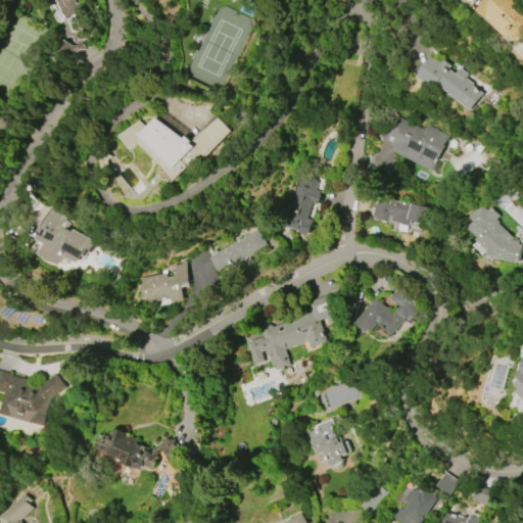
[(50,58),(63,41),(72,47),(76,46),(75,42),(73,43),(73,41),(72,41),(70,37),(64,38),(63,28),(64,28),(61,20),(63,18),(55,1),(55,0),(72,0),(75,6),(77,5),(82,16),(89,21),(90,39),(82,40),(82,42),(80,42),(80,46),(82,45),(82,50),(76,51),(63,68),(50,58)]
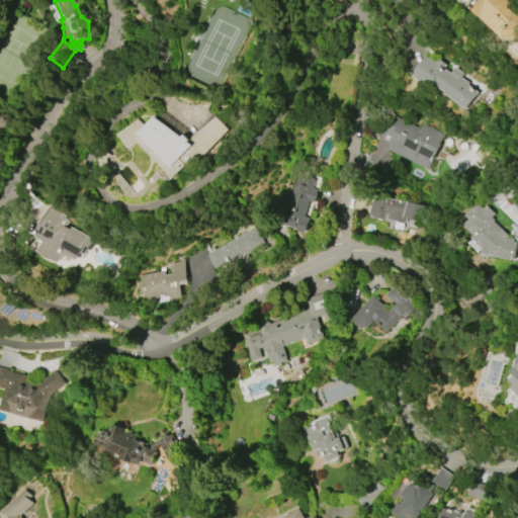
[(503,38),(470,7),(478,0),(504,0),(509,5),(510,4),(513,4),(517,9),(517,13),(517,14),(517,37),(507,49),(500,42),(503,38)]
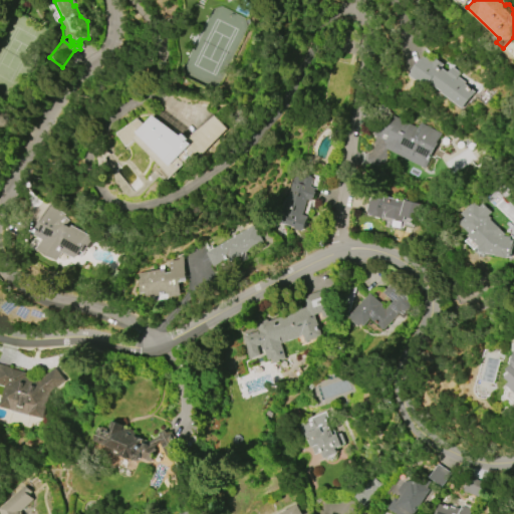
[(463,107),(441,92),(442,91),(427,80),(424,84),(410,75),(413,71),(412,71),(420,58),(421,59),(424,56),(425,57),(426,56),(428,58),(430,55),(442,64),(440,67),(446,71),(450,66),(465,77),(461,82),(474,91),(463,107)]
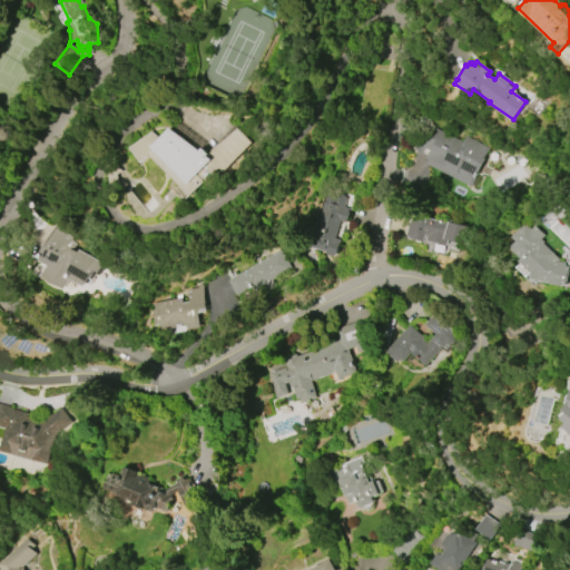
[(203,150),(206,148),(212,155),(238,128),(254,144),(226,173),(222,168),(193,197),(153,157),(143,164),(133,148),(154,133),(161,139),(173,128),(203,150)]
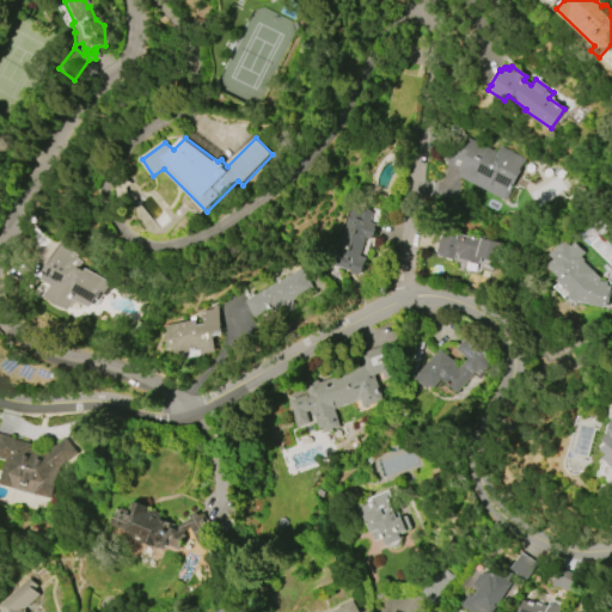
[(497,146),(524,159),(518,170),(519,171),(505,200),(457,176),(460,170),(442,160),(453,139),(461,144),(465,138),(494,153),(497,146)]
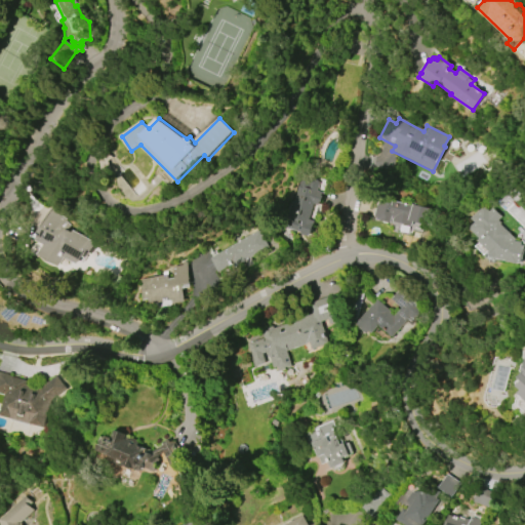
[(316,191),(321,193),(320,196),(322,196),(320,202),(318,202),(317,204),(313,203),(308,219),(314,221),(309,235),(306,236),(299,234),(299,233),(284,228),(283,224),(290,202),(292,202),(300,176),(319,183),(316,191)]
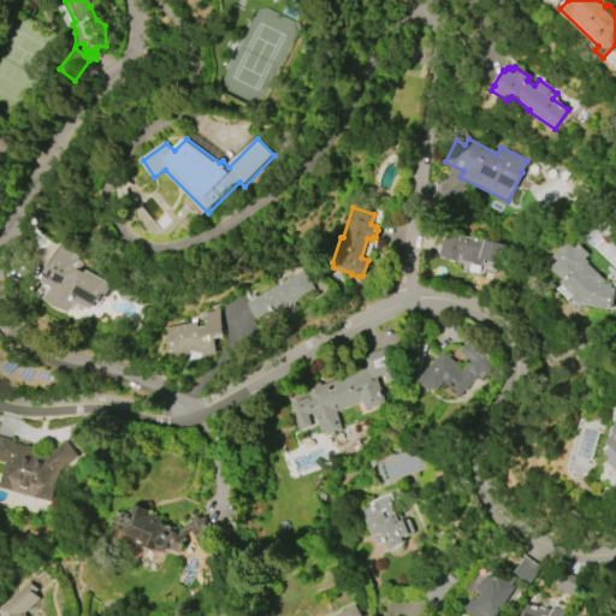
[(438,254),(443,237),(445,238),(446,231),(462,235),(462,236),(483,242),(484,240),(504,244),(499,264),(481,260),(480,266),(458,260),(458,258),(457,258),(457,261),(440,258),(440,254),(438,254)]
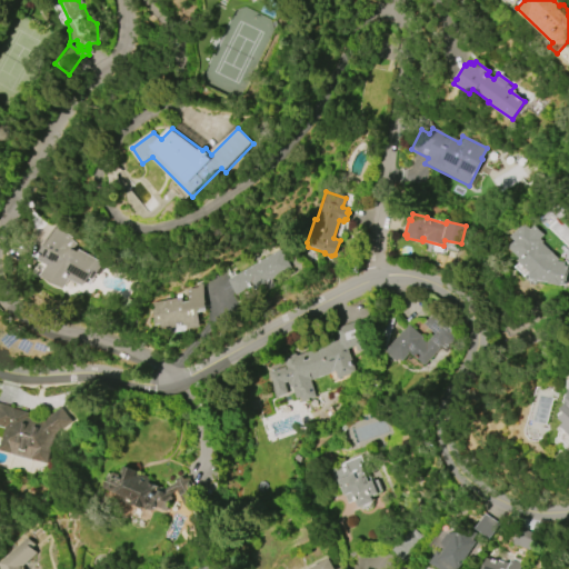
[(563,285),(561,285),(561,286),(538,281),(520,262),(522,260),(509,247),(516,241),(511,237),(526,222),(531,228),(535,225),(545,236),(541,239),(545,241),(543,243),(559,259),(557,261),(563,262),(563,266),(568,267),(563,285)]
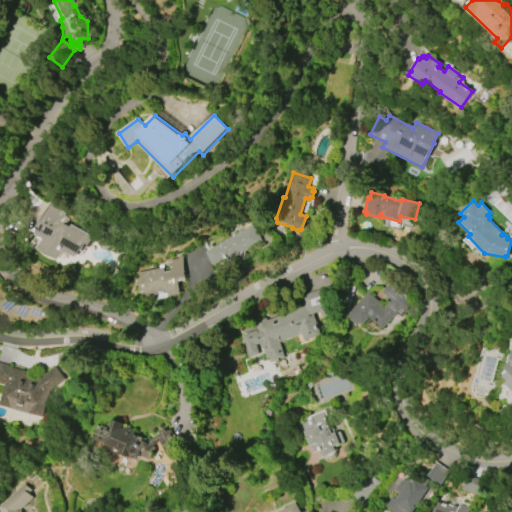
[(70,227),(71,225),(93,237),(85,253),(81,251),(77,258),(63,251),(57,260),(36,248),(41,239),(32,234),(49,203),(63,214),(62,216),(67,221),(65,225),(66,225),(68,226),(70,227)]
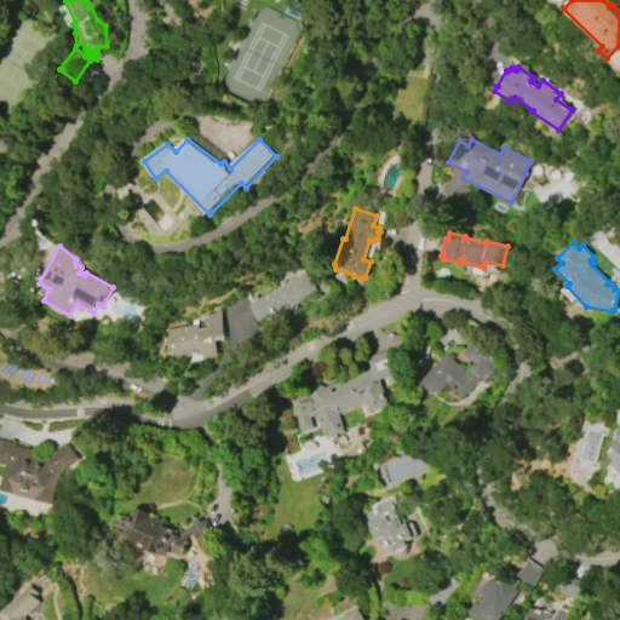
[(247,305),(304,271),(316,293),(297,305),(300,311),(293,316),(290,309),(276,316),(274,314),(273,314),(271,313),(257,321),(247,305)]
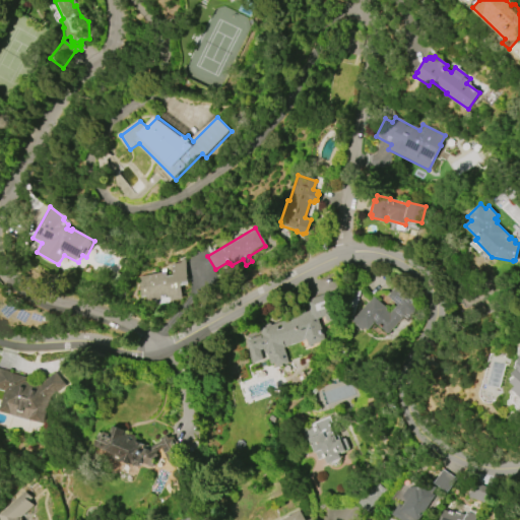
[(137,277),(165,272),(165,276),(172,275),(170,264),(179,263),(179,260),(183,259),(188,284),(180,286),(183,299),(171,302),(170,297),(147,301),(146,298),(141,299),(137,277)]
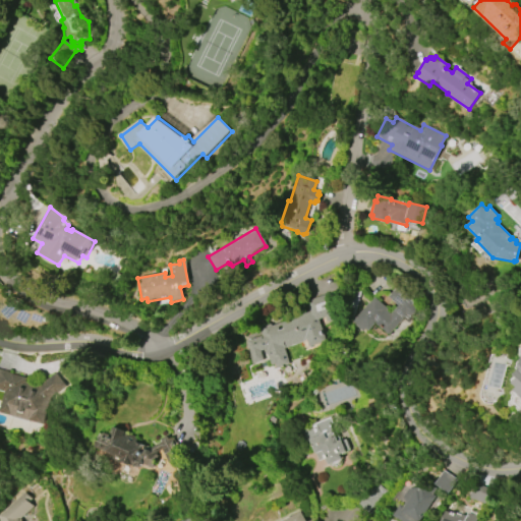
[(352,321),(372,297),(387,309),(386,310),(389,313),(396,304),(387,296),(397,285),(415,302),(413,304),(421,311),(409,325),(401,319),(387,335),(374,324),(367,331),(364,328),(362,331),(352,321)]
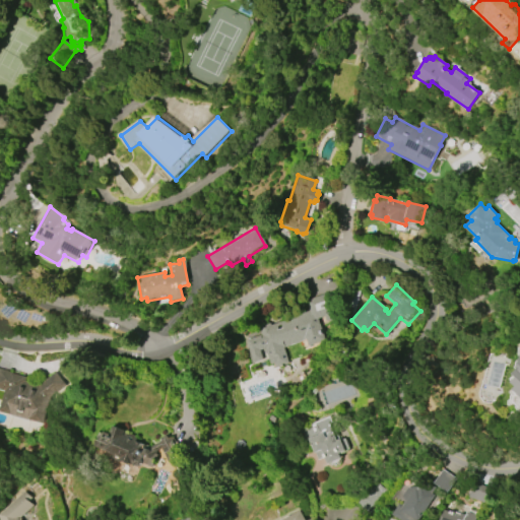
[(253,364),(245,340),(260,335),(258,327),(271,323),(272,325),(310,312),(306,301),(337,289),(343,310),(332,314),(333,318),(326,321),(324,316),(317,319),(324,340),(309,346),(307,340),(283,348),(287,358),(285,358),(287,363),(276,367),(275,363),(271,365),(267,353),(265,354),(264,349),(260,350),(263,360),(253,364)]
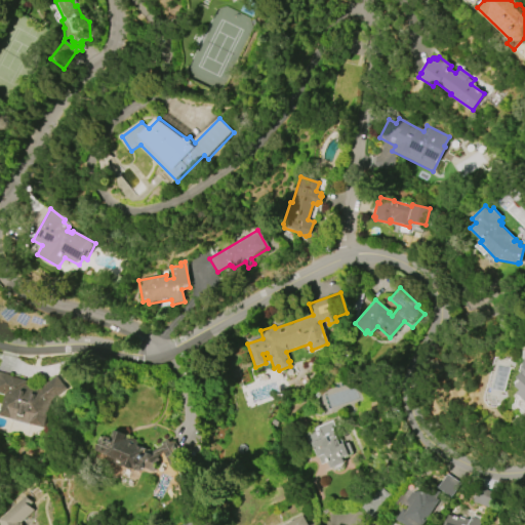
[(0,416),(0,409),(4,396),(0,394),(0,373),(26,381),(25,386),(38,389),(55,375),(66,390),(50,402),(42,429),(0,416)]
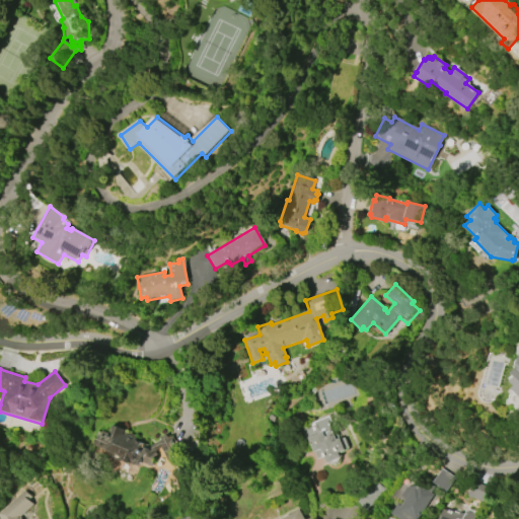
[(310,424),(328,417),(330,422),(332,421),(335,425),(332,426),(336,435),(334,435),(336,439),(340,438),(345,450),(339,453),(341,458),(327,464),(324,457),(318,460),(315,452),(314,453),(309,441),(306,442),(301,430),(310,426),(310,424)]
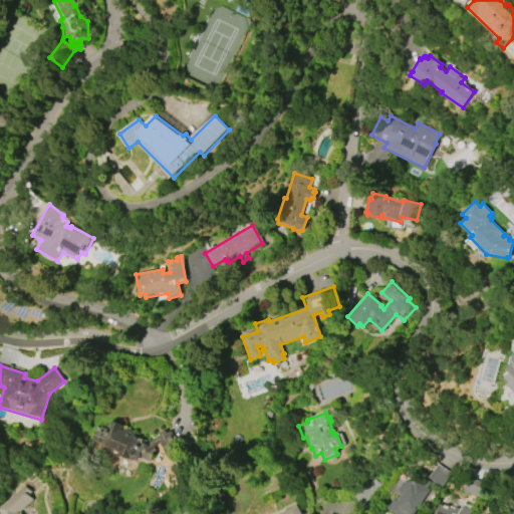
[(90,443),(95,429),(97,430),(98,428),(106,431),(109,421),(121,426),(121,428),(134,432),(132,437),(146,442),(158,437),(157,433),(164,430),(165,432),(171,429),(181,450),(165,458),(158,444),(154,446),(148,463),(138,459),(135,461),(135,463),(132,462),(132,461),(123,457),(122,460),(107,455),(109,450),(90,443)]
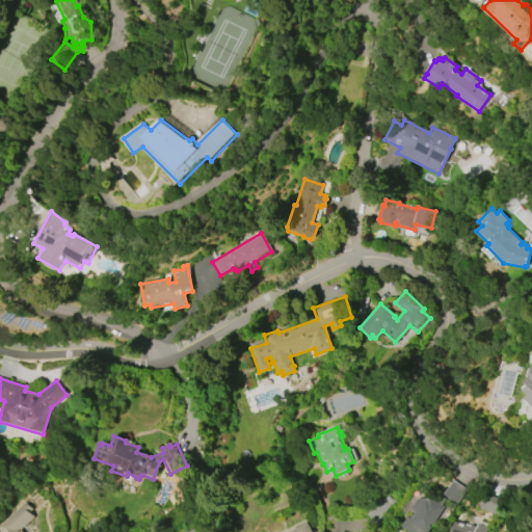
[(457,504),(444,494),(453,480),(467,490),(457,504)]
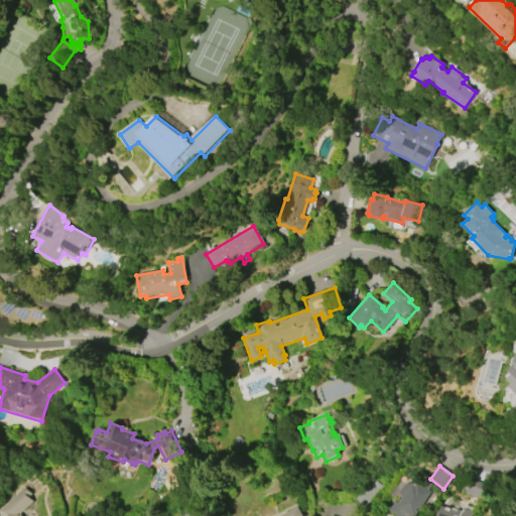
[(465,494),(471,479),(487,485),(481,500),(465,494)]
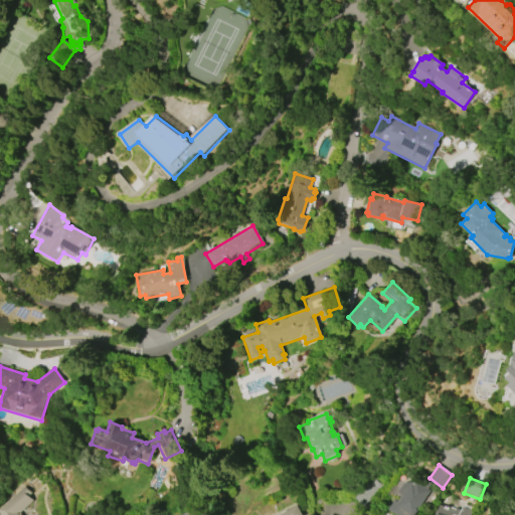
[(415,514),(395,514),(388,510),(394,499),(398,502),(401,498),(399,492),(403,484),(412,482),(415,480),(432,490),(415,514)]
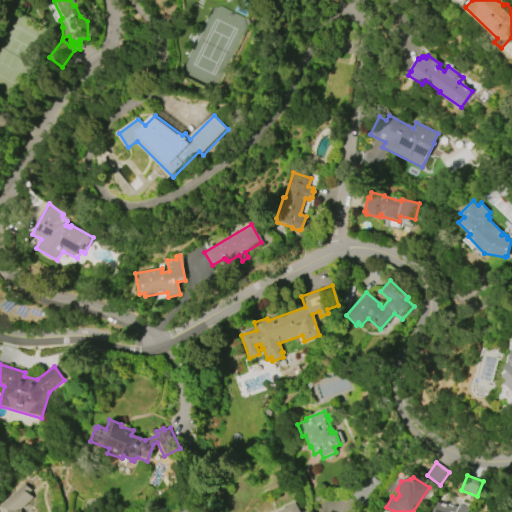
[(0,511),(0,506),(24,484),(31,491),(28,494),(32,498),(19,511),(0,511)]
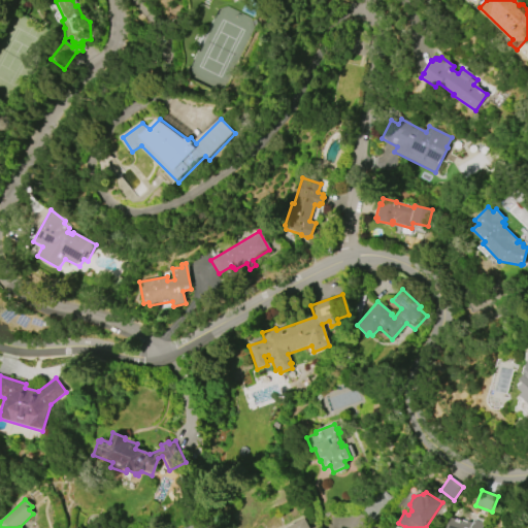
[(286,527),(306,518),(310,527),(286,527)]
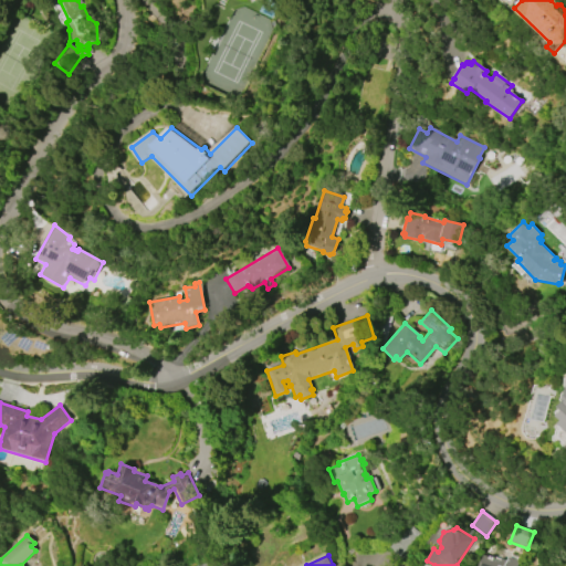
[(516,565),(479,565),(483,555),(489,557),(490,555),(494,557),(494,559),(500,563),(501,559),(506,562),(507,557),(519,562),(516,565)]
